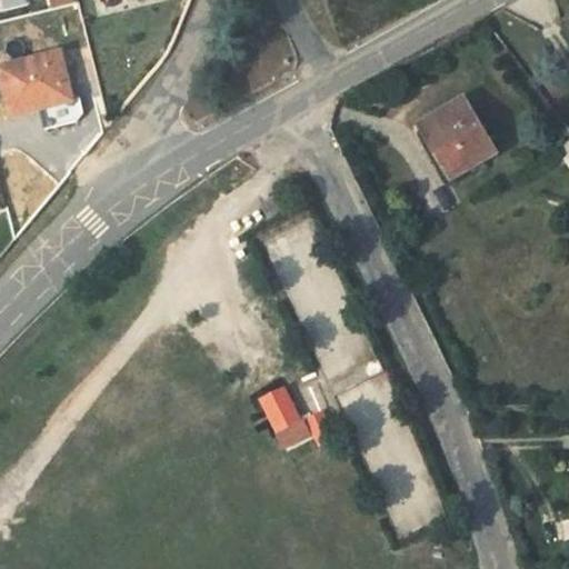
[(13,121),(75,105),(62,58),(2,72),(13,121)]
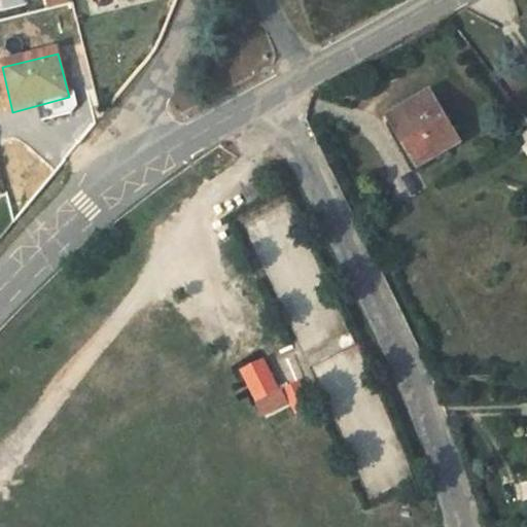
[(416,171),(453,148),(422,97),(385,118),(416,171)]
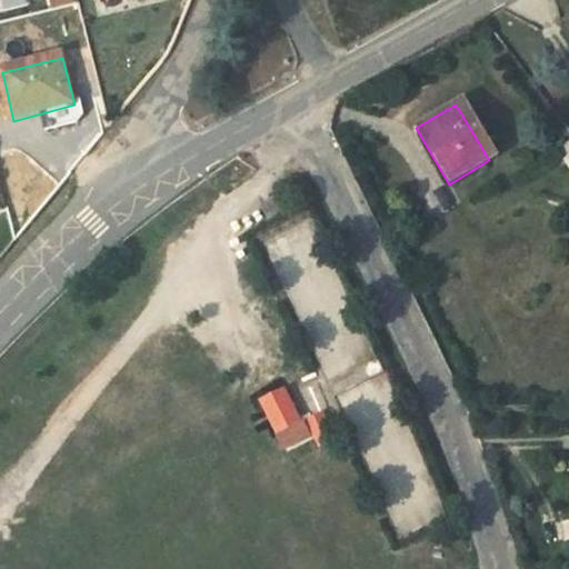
[(568,139),(558,149),(568,163),(568,139)]
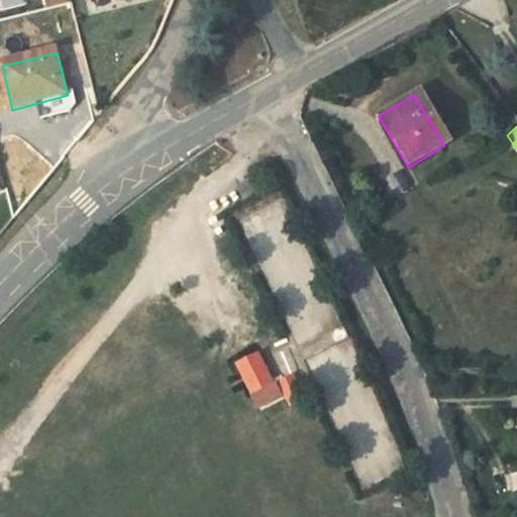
[(101,230),(106,236),(119,226),(114,220),(101,230)]
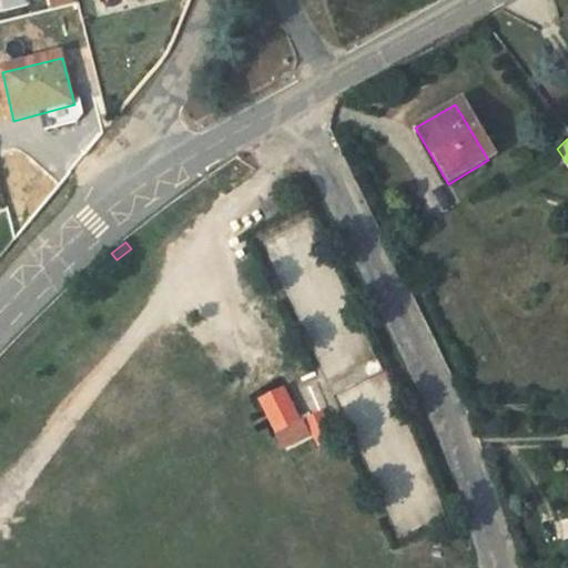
[(283,386),(259,397),(274,433),(300,422),(283,386)]
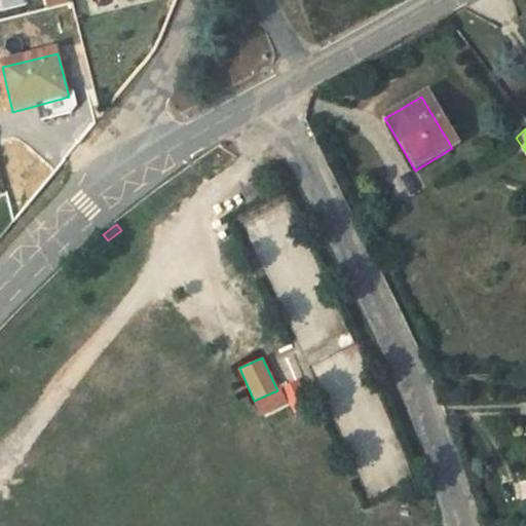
[(298,416),(313,409),(299,380),(284,387),(298,416)]
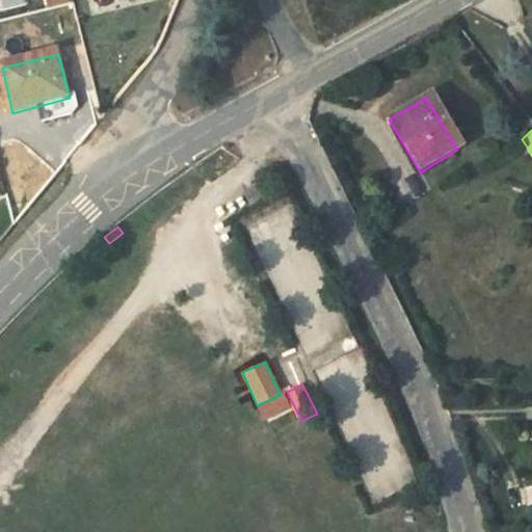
[(531,495),(531,437),(523,439),(528,496),(531,495)]
